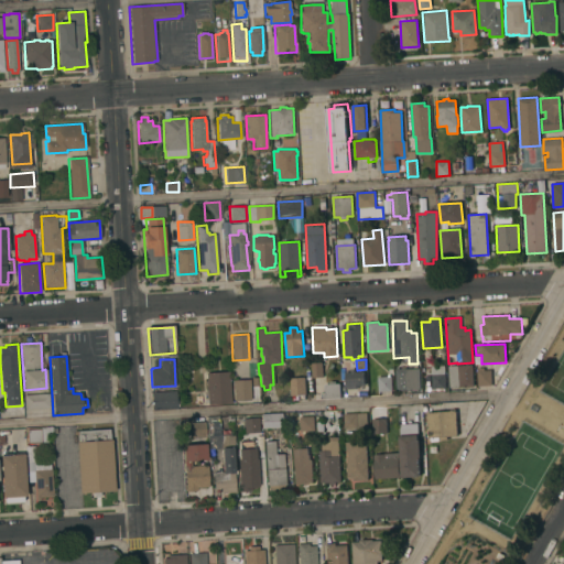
[(312,378),(311,362),(313,362),(322,362),(323,377),(313,377),(312,378)]
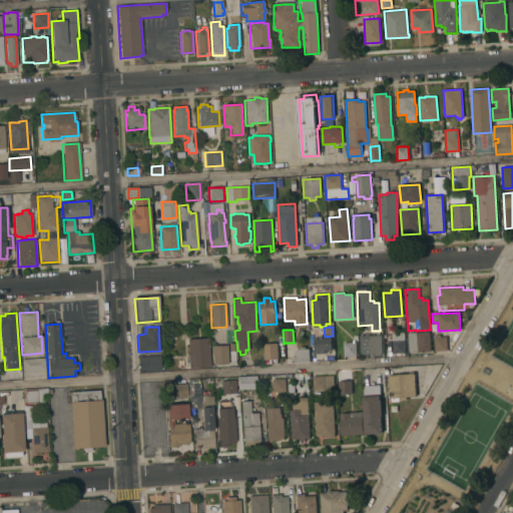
[(429,331),(431,352),(409,353),(408,333),(429,331)]
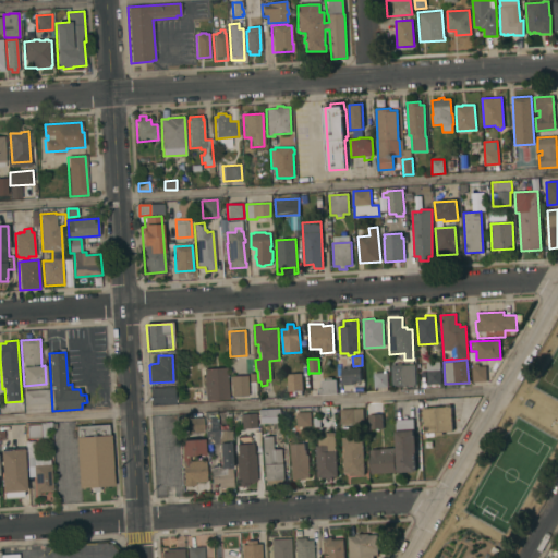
[(435,362),(439,361),(441,384),(427,384),(426,363),(435,362)]
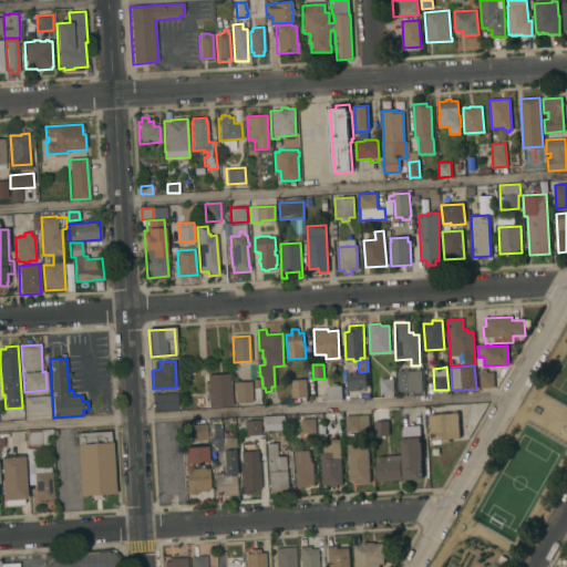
[(398,371),(399,371),(399,370),(402,370),(402,371),(410,371),(422,370),(423,391),(399,393),(398,371)]
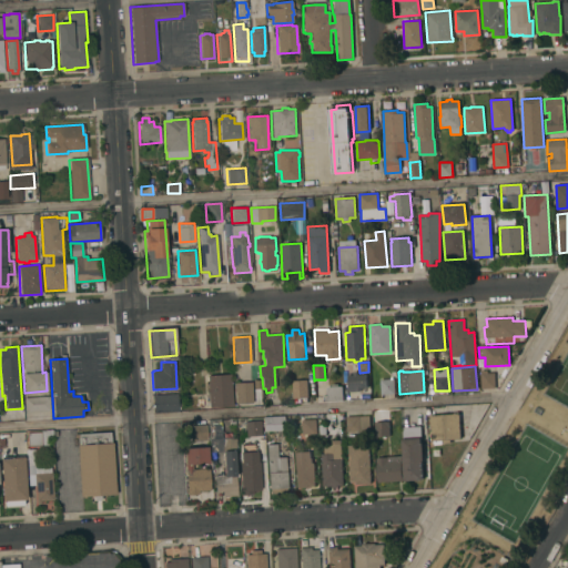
[(487,371),(487,373),(495,373),(495,388),(480,388),(480,371),(487,371)]
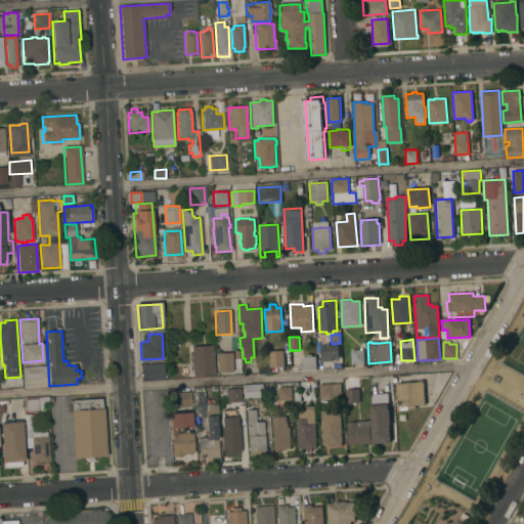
[(338,345),(339,358),(333,358),(333,361),(321,361),(320,346),(325,346),(325,343),(330,343),(331,345),(338,345)]
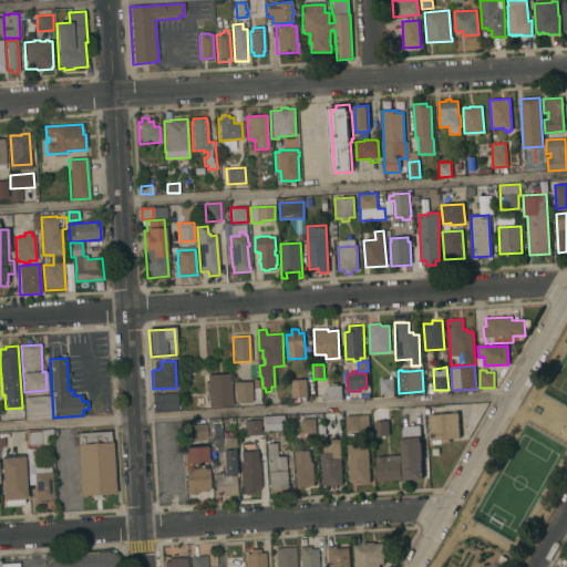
[(230,373),(233,405),(208,406),(208,398),(207,398),(207,391),(208,391),(207,374),(230,373)]
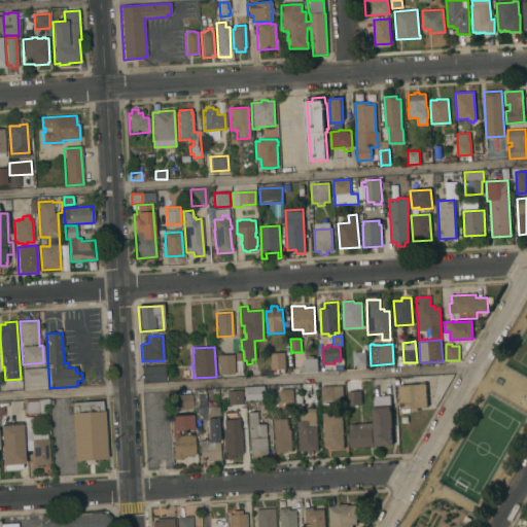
[(271,353),(285,352),(286,369),(272,370),(271,353)]
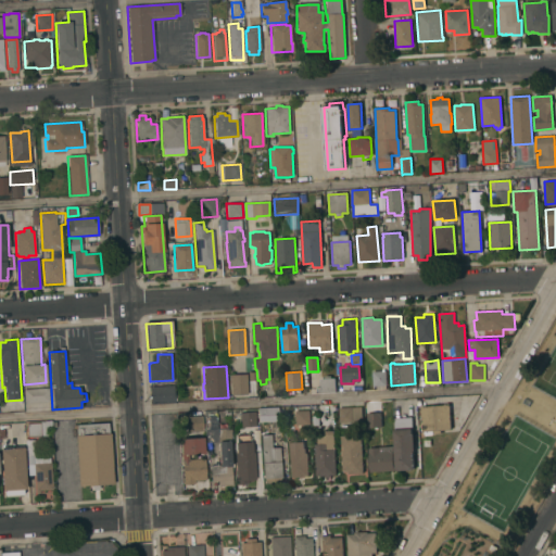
[(371,373),(386,371),(387,386),(373,387),(371,373)]
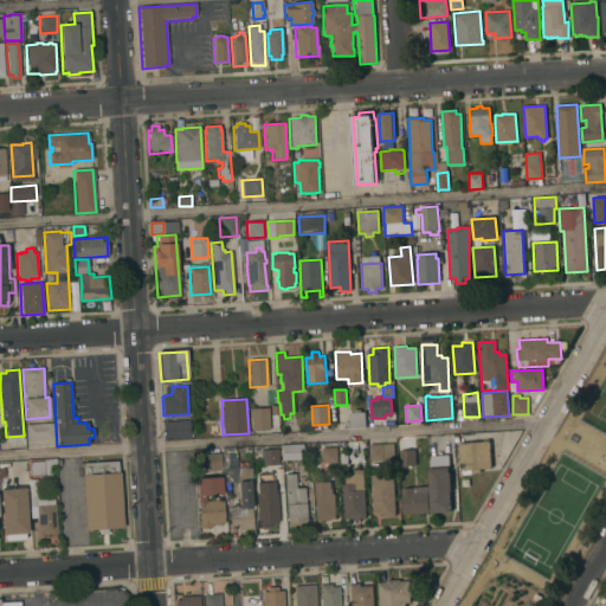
[(250,408),(268,407),(269,430),(251,431),(250,408)]
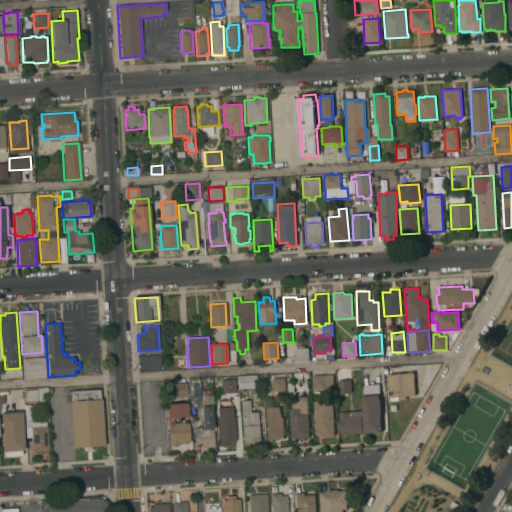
[(292,362),(292,357),(295,357),(295,349),(308,348),(309,361),(292,362)]
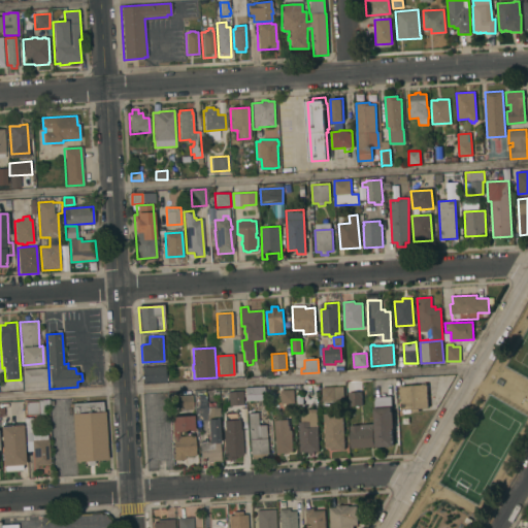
[(166,383),(143,384),(142,367),(165,366),(166,383)]
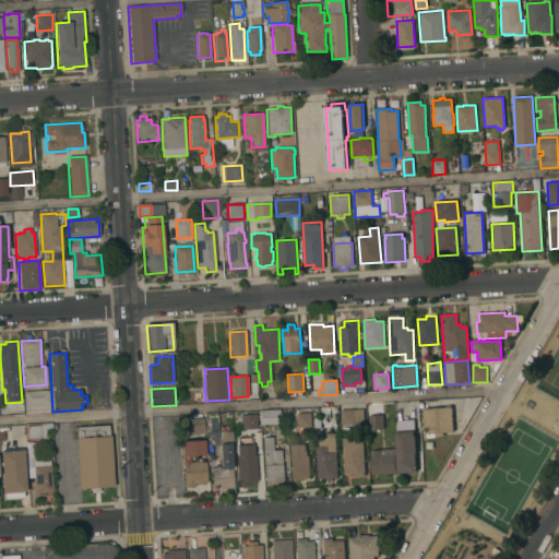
[(49,390),(50,405),(24,406),(24,391),(49,390)]
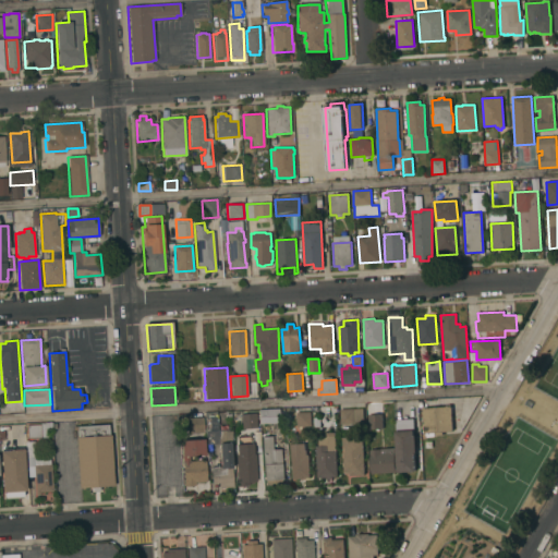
[(453,432),(444,433),(444,435),(435,436),(434,433),(423,434),(422,424),(423,424),(422,409),(451,407),(453,432)]
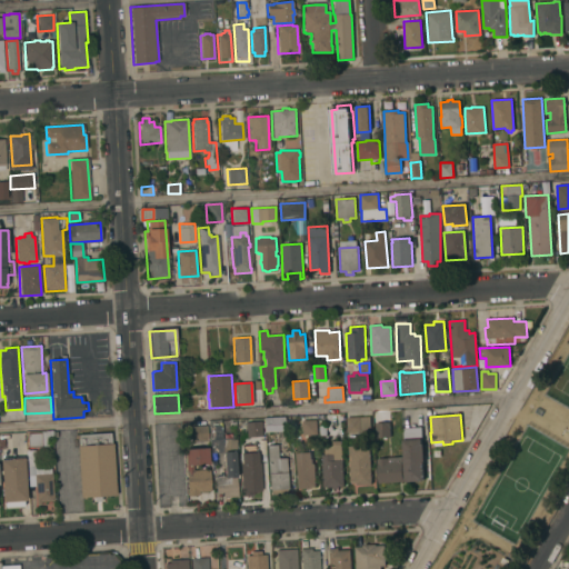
[(371,441),(360,441),(360,432),(348,432),(347,417),(360,417),(370,417),(371,441)]
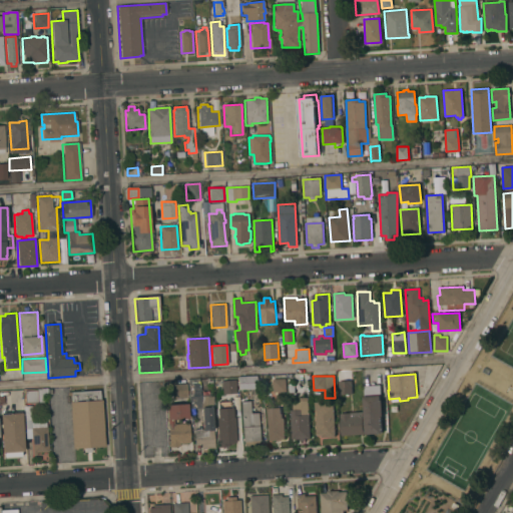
[(257,389),(238,390),(237,378),(255,377),(257,389)]
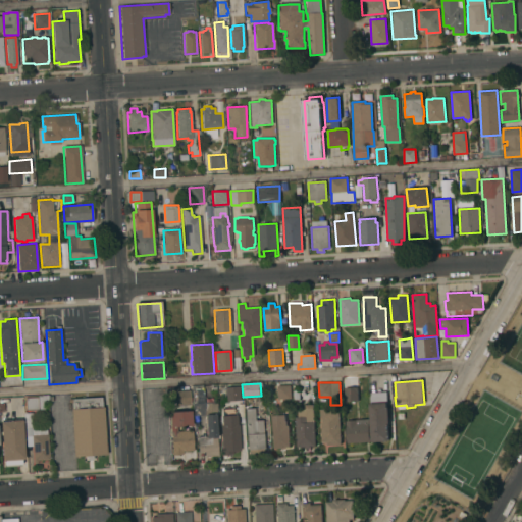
[(193,392),(195,392),(194,389),(193,390),(192,385),(202,385),(202,390),(203,390),(203,403),(216,402),(217,414),(215,414),(218,456),(205,457),(205,453),(198,453),(197,437),(206,436),(205,414),(194,415),(193,415),(191,392),(193,392)]
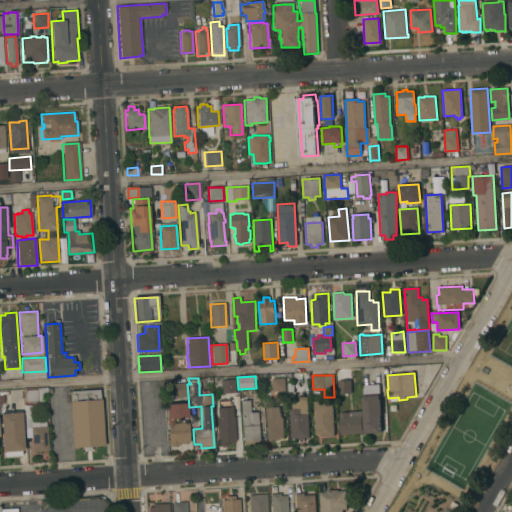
[(285,378),(286,391),(272,392),(271,378),(285,378)]
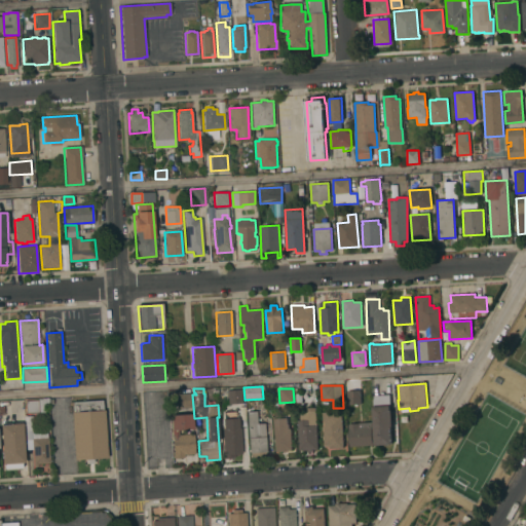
[(240,389),(241,404),(227,404),(227,390),(240,389)]
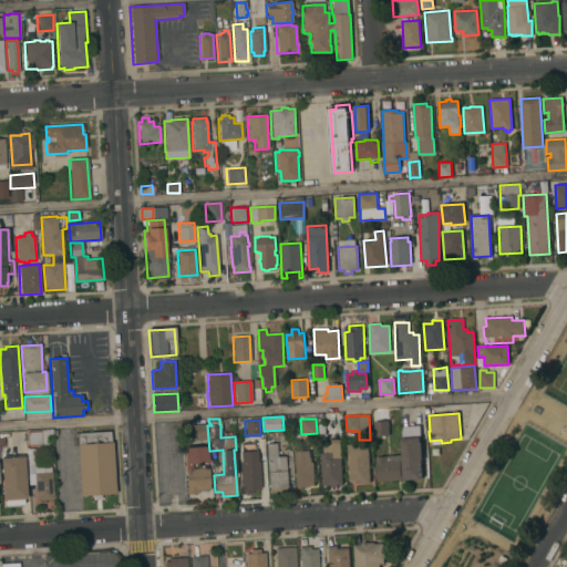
[(389,436),(374,436),(374,422),(388,421),(389,436)]
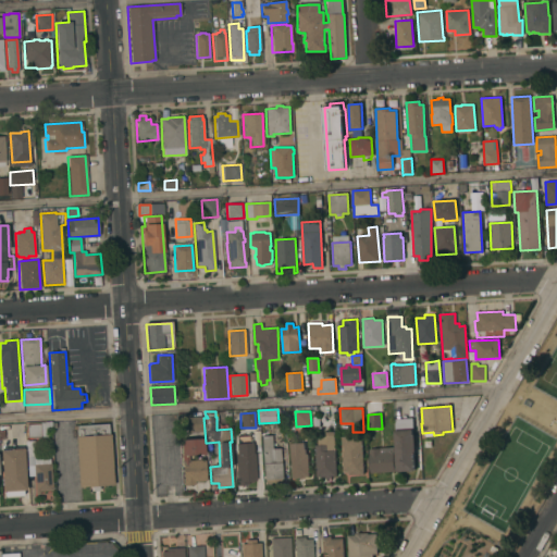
[(203,432),(188,433),(187,418),(202,417),(203,432)]
